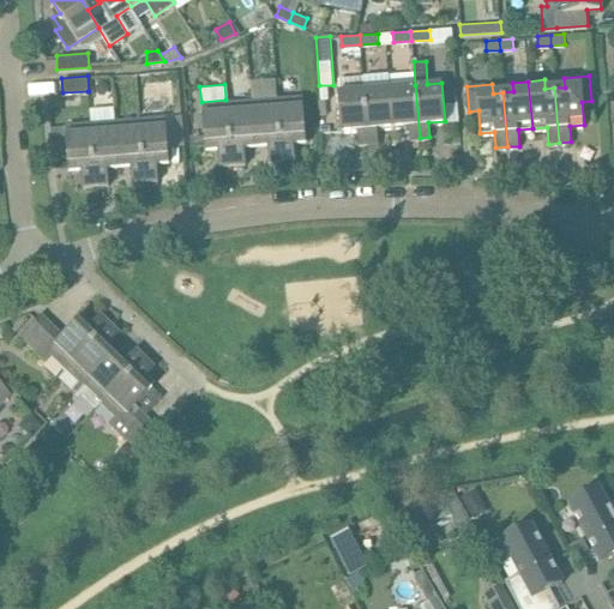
[(390,88),(393,126),(409,125),(410,139),(420,138),(415,85),(390,88)]
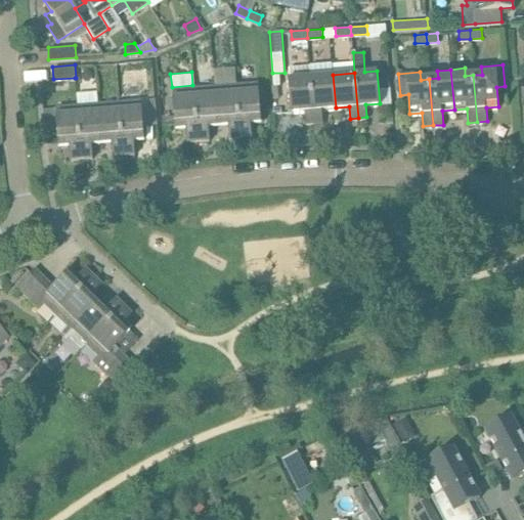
[(333,75),(310,77),(314,122),(322,121),(321,109),(336,107),(333,75)]
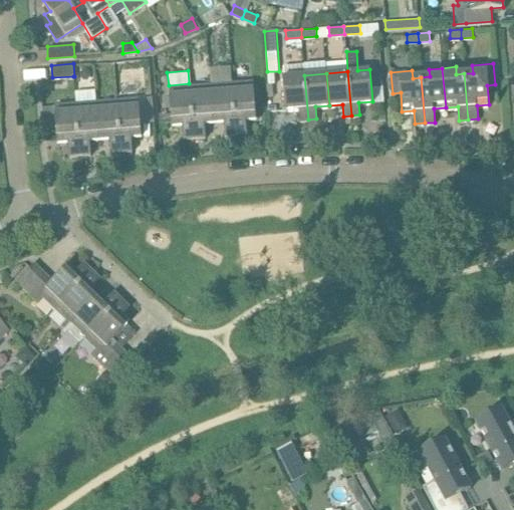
[(308,119),(304,75),(282,76),(285,108),(299,107),(300,119),(308,119)]
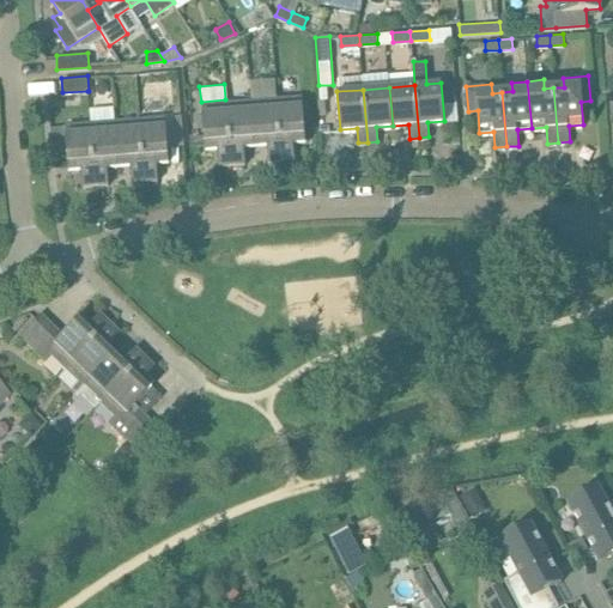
[(295,159),(293,144),(305,143),(302,96),(277,97),(281,159),(295,159)]
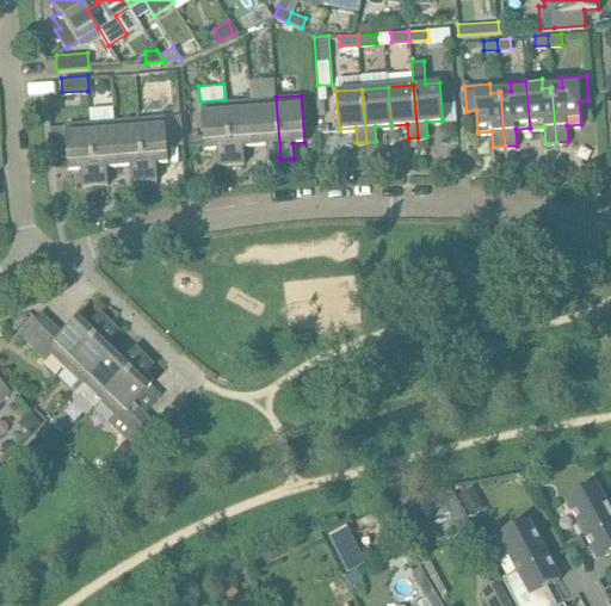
[(252,99),(251,99),(254,138),(254,148),(266,147),(267,160),(281,159),(276,97),(252,99)]
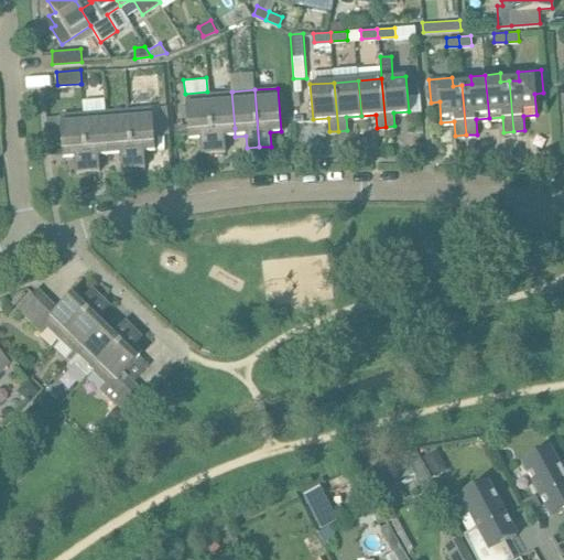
[(235,137),(235,128),(231,92),(209,94),(214,151),(225,150),(224,137),(235,137)]
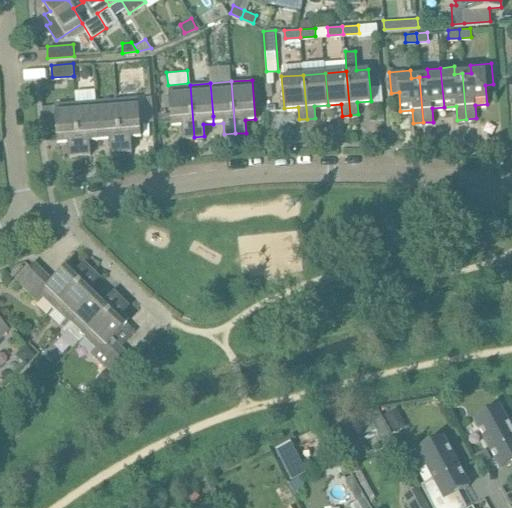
[(183,137),(194,137),(190,85),(169,86),(172,126),(182,125),(183,137)]
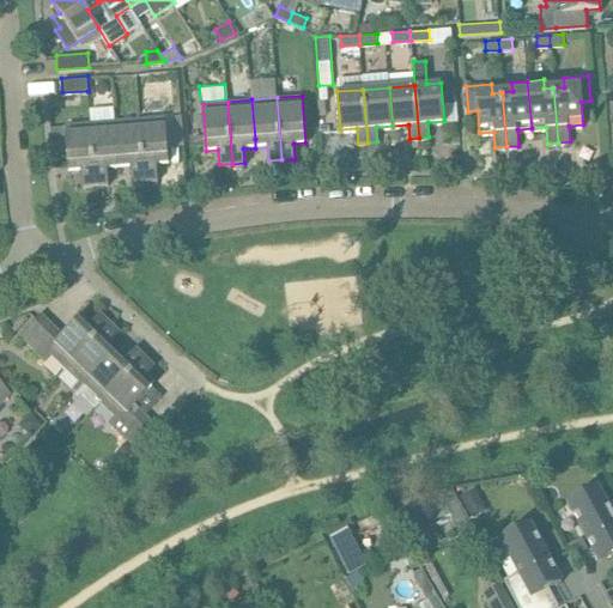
[(165,116),(140,119),(145,181),(158,180),(157,165),(169,164),(165,116)]
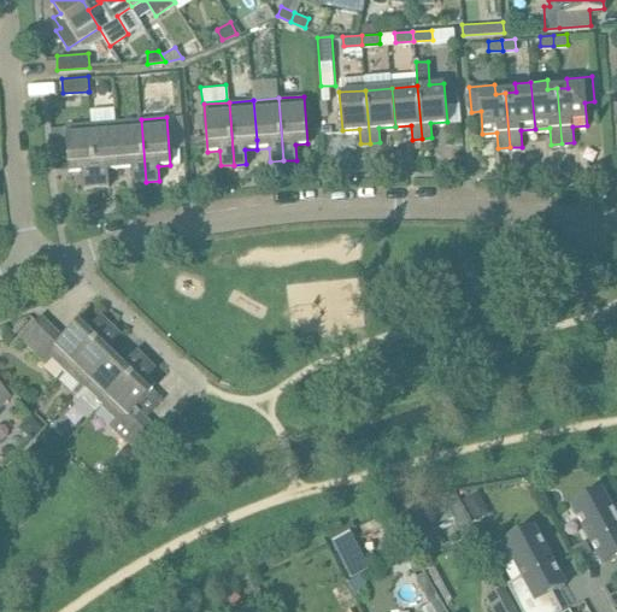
[(146,182),(141,119),(116,121),(118,160),(119,169),(131,168),(133,182),(146,182)]
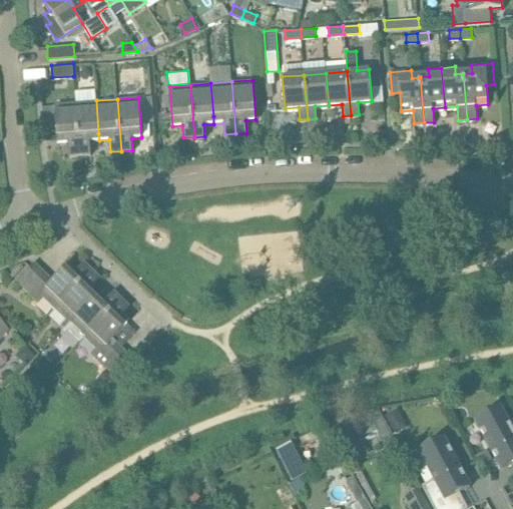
[(99,140),(98,133),(96,100),(75,102),(79,154),(90,153),(89,141),(99,140)]
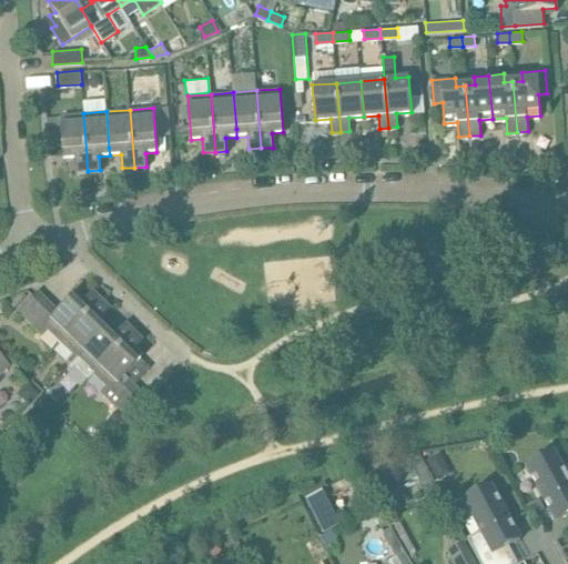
[(77,172),(88,171),(83,113),(60,116),(63,160),(75,160),(77,172)]
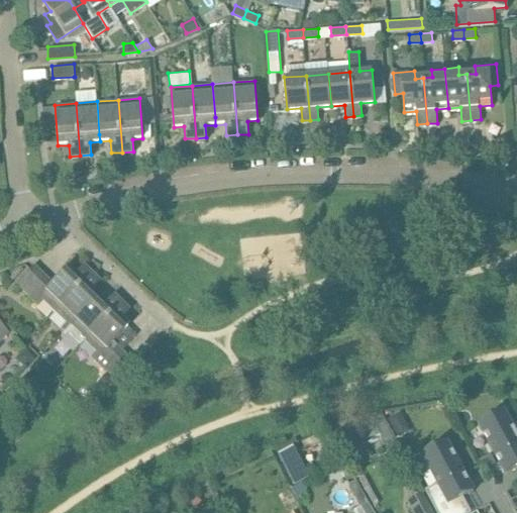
[(15,281),(25,290),(41,273),(32,264),(15,281)]
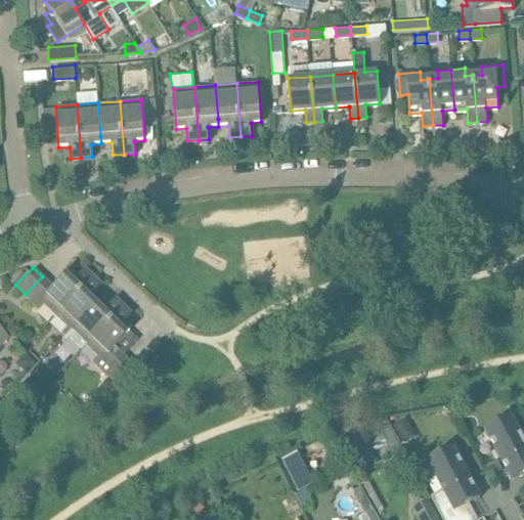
[(39,298),(43,302),(54,313),(91,275),(84,267),(74,277),(67,269),(51,285),(39,298)]
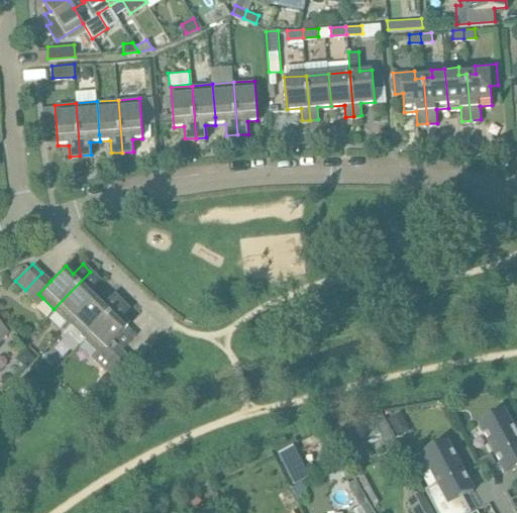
[(96,296),(89,289),(98,279),(90,272),(54,309),(66,320),(61,325),(65,328),(92,300),(96,296)]
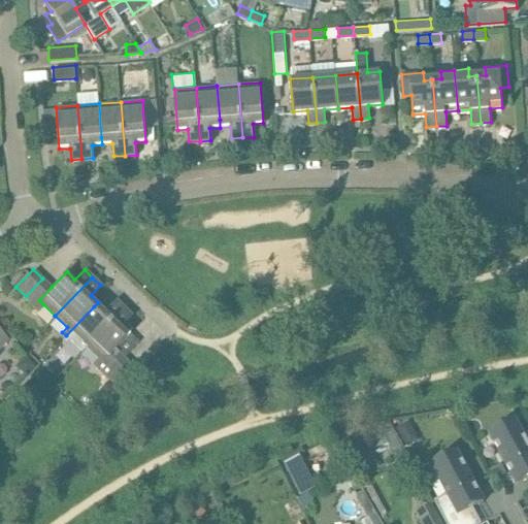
[(43,304),(39,300),(52,287),(42,279),(26,296),(38,308),(43,304)]
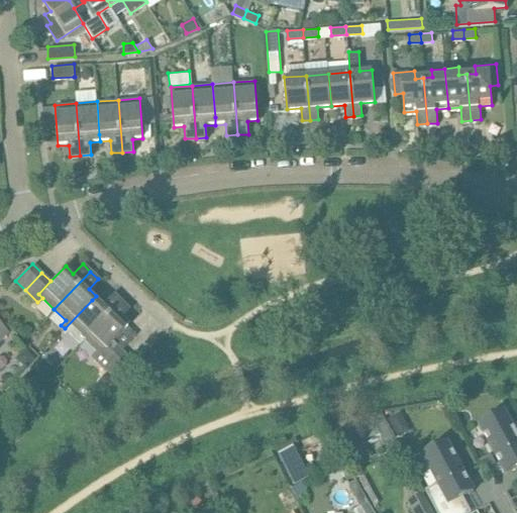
[(96,296),(92,300),(65,328),(61,332),(65,335),(68,332),(79,342),(84,338),(120,301),(112,293),(103,303),(96,296)]
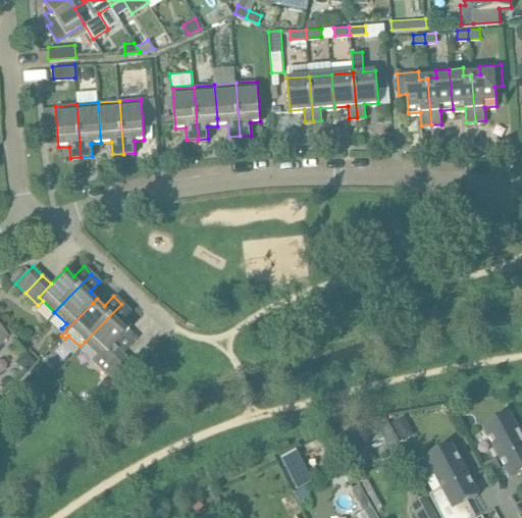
[(96,353),(108,341),(112,344),(127,328),(119,321),(129,311),(121,304),(85,342),(96,353)]
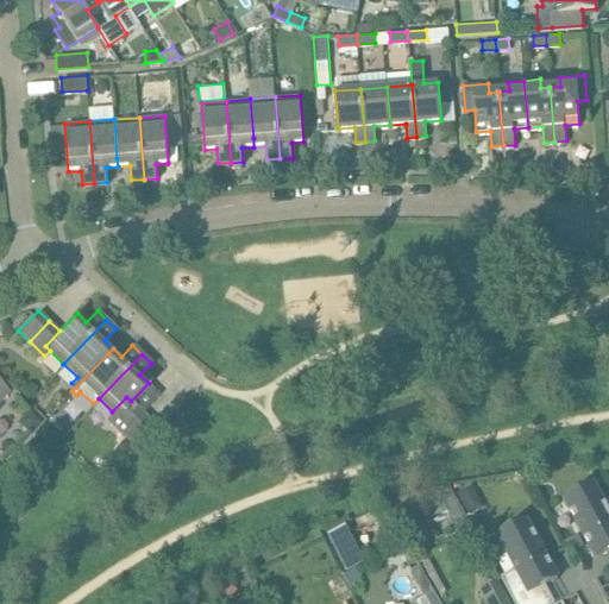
[(142,411),(131,401),(126,397),(112,411),(107,417),(121,432),(142,411)]
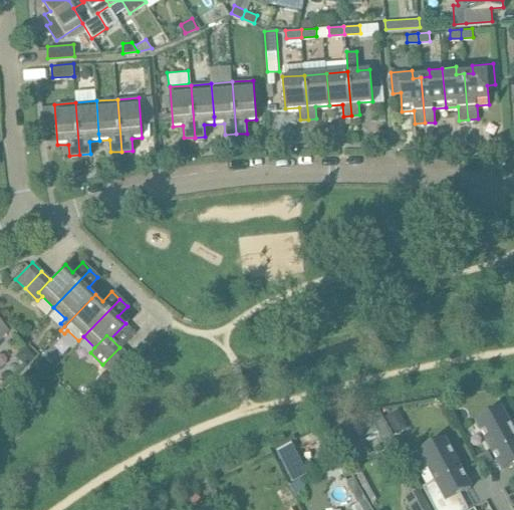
[(129,356),(119,347),(102,364),(112,373),(129,356)]
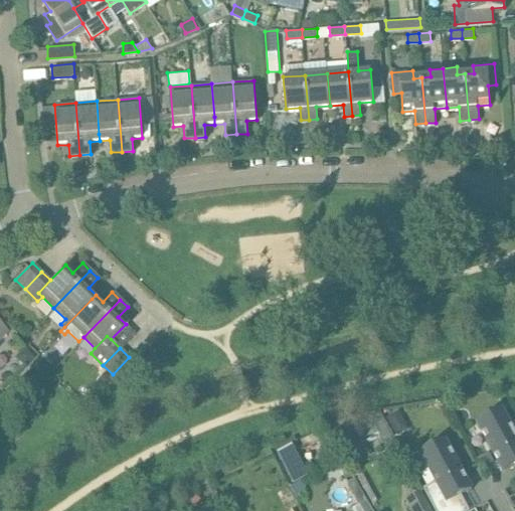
[(514,432),(502,407),(478,420),(502,467),(504,470),(514,465),(514,464),(514,432)]
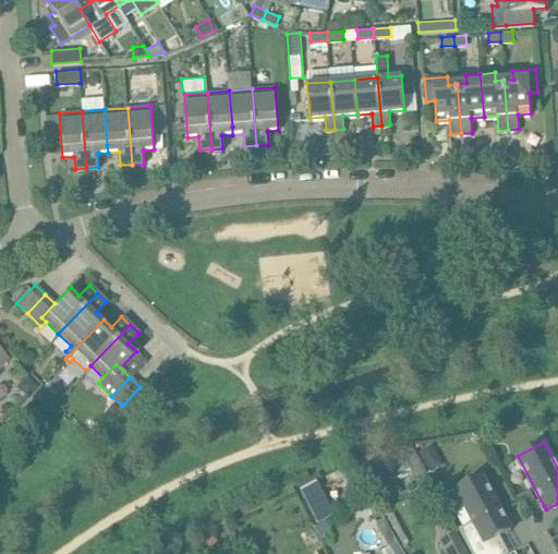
[(417,500),(435,489),(411,443),(362,461),(366,472),(361,473),(372,506),(402,495),(396,479),(410,473),(414,485),(412,488),(417,500)]
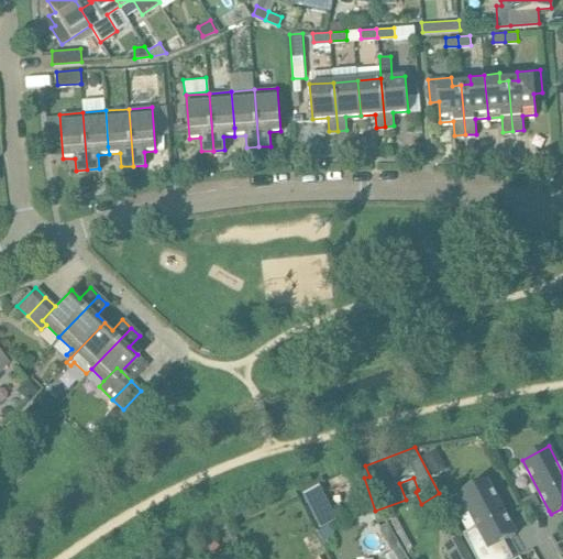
[(435,449),(423,455),(433,475),(446,469),(435,449)]
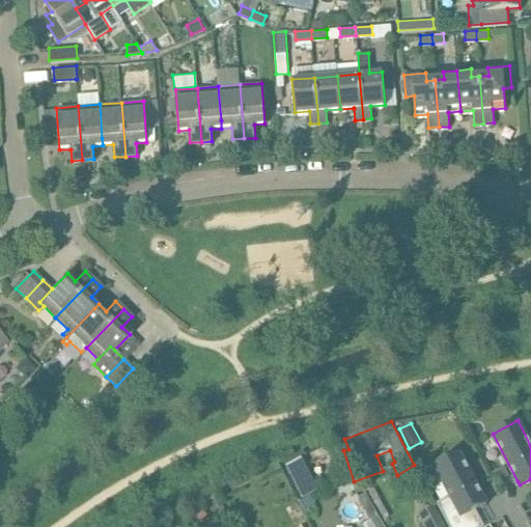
[(486,502),(459,451),(434,466),(449,495),(437,501),(449,526),(478,526),(483,525),(475,508),(486,502)]
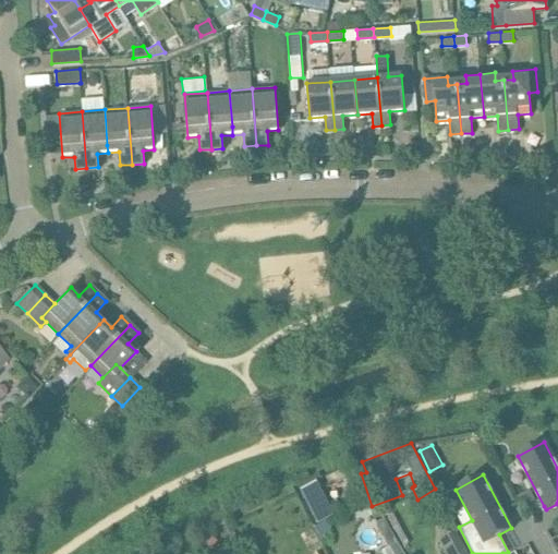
[(299,484),(318,525),(335,516),(314,477),(299,484)]
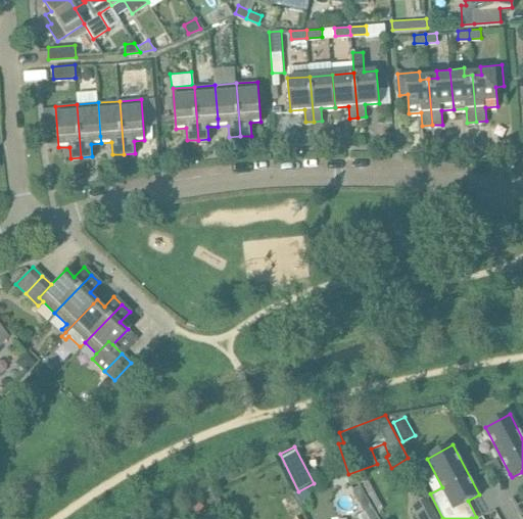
[(482,460),(487,469),(498,463),(493,454),(482,460)]
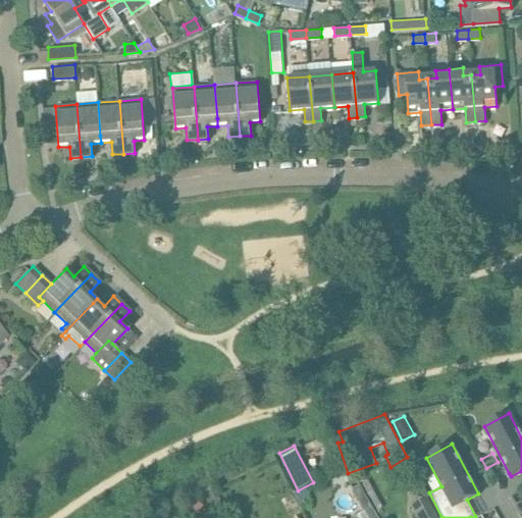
[(439,517),(428,496),(413,504),(419,517),(439,517)]
